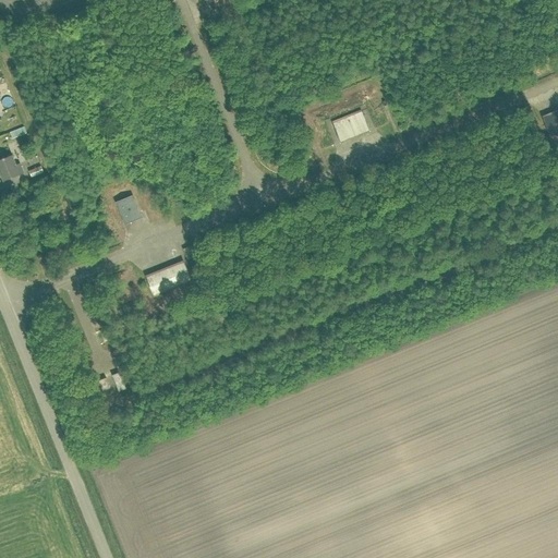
[(223,0),(208,0),(213,9),(226,4),(223,0)]
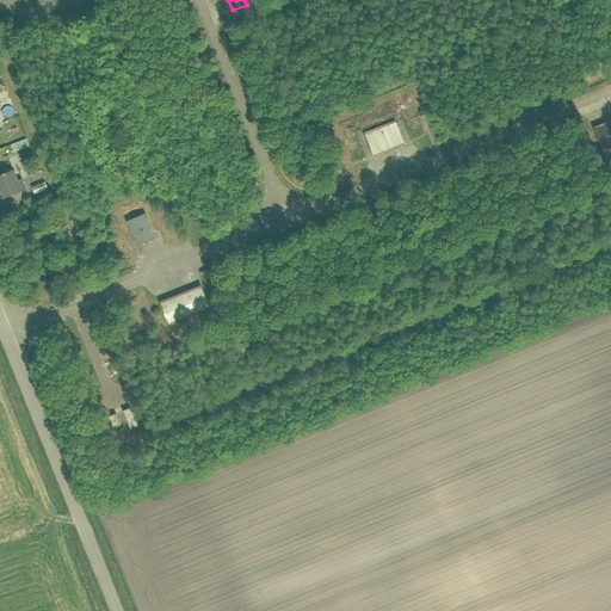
[(610,121),(594,128),(594,130),(603,150),(610,147),(610,121)]
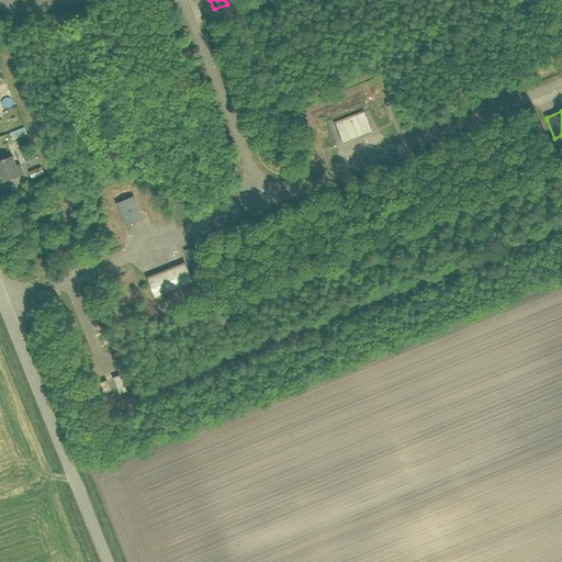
[(363,112),(335,123),(344,143),(371,132),(363,112)]
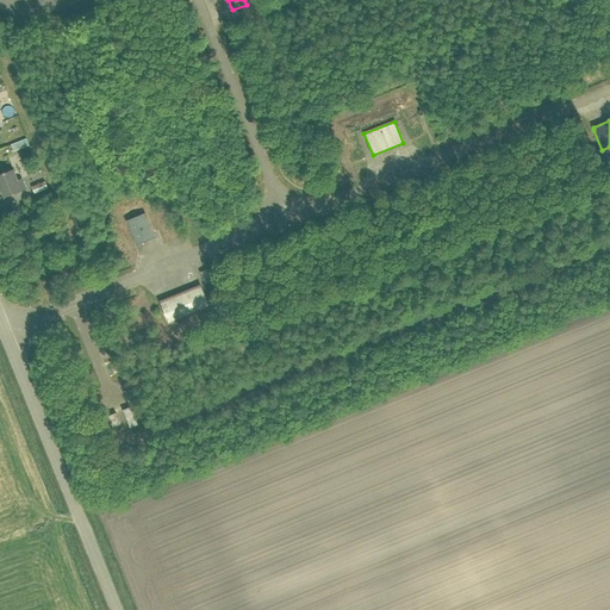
[(13,169),(0,174),(0,188),(1,192),(4,199),(26,190),(22,179),(18,180),(13,169)]
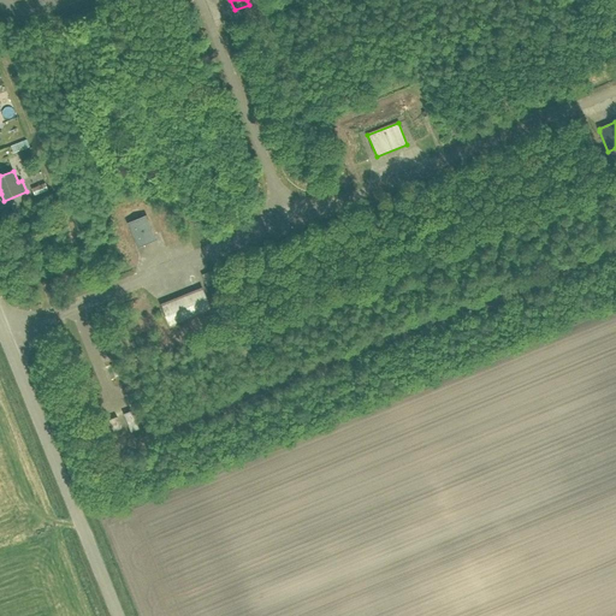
[(147,217),(129,224),(138,247),(157,240),(147,217)]
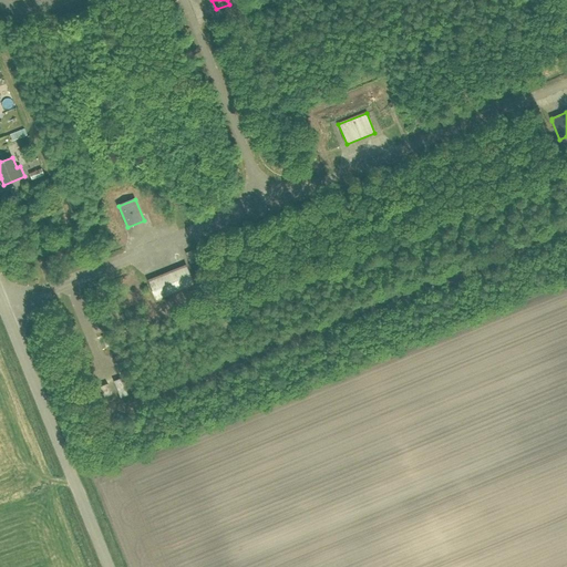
[(200,260),(196,248),(187,253),(186,253),(186,255),(191,265),(200,260)]
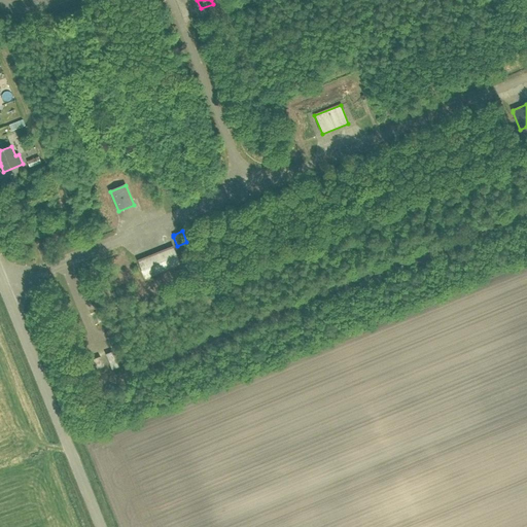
[(173,247),(138,261),(145,279),(180,266),(173,247)]
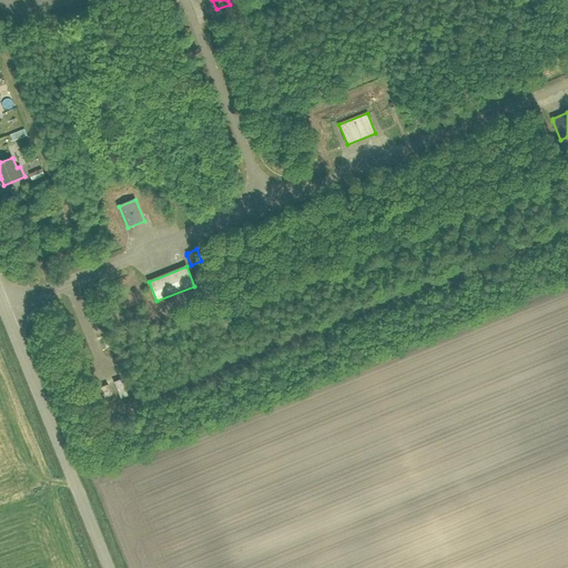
[(121,378),(114,382),(121,398),(128,396),(121,378)]
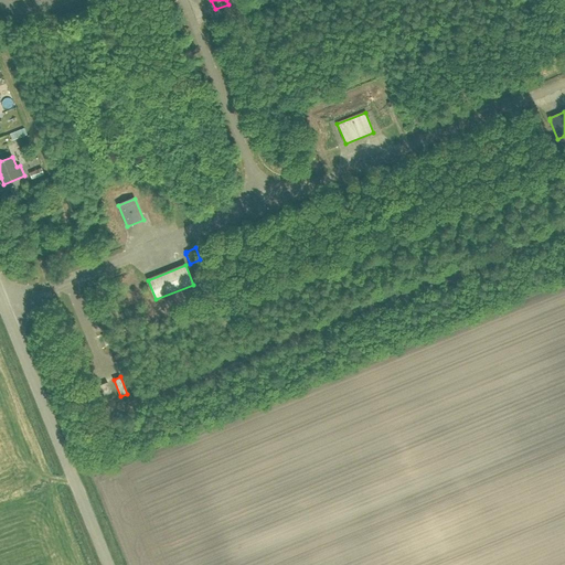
[(107,382),(99,385),(104,396),(112,393),(107,382)]
